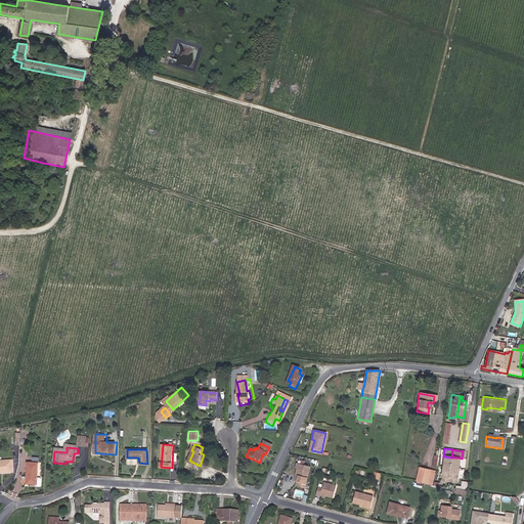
[(440,476),(449,478),(451,457),(443,456),(440,476)]
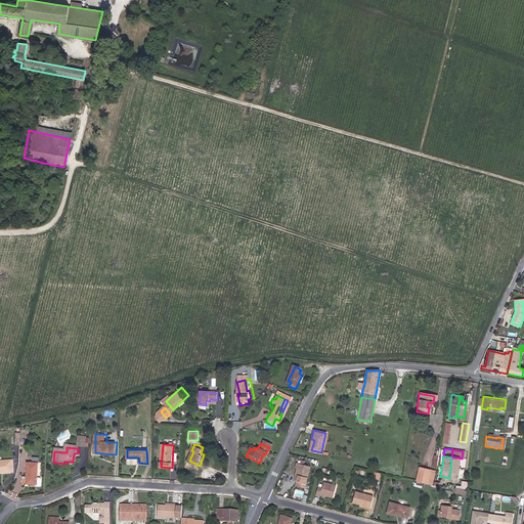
[(0,469),(0,471),(9,472),(10,460),(0,457),(0,469)]
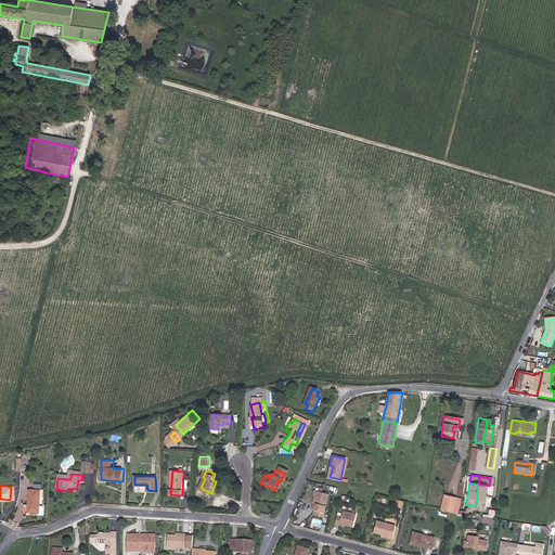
[(476,506),(482,507),(486,485),(478,485),(476,506)]
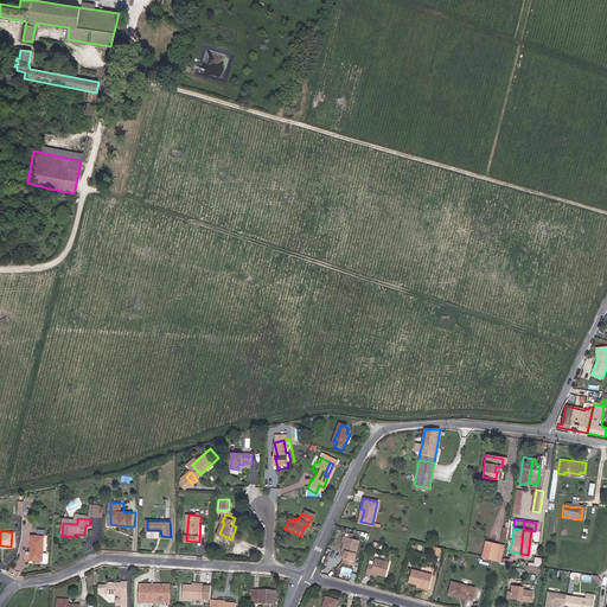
[(48,555),(46,554),(43,554),(44,535),(31,535),(30,560),(42,561),(42,562),(45,562),(46,561),(48,555)]
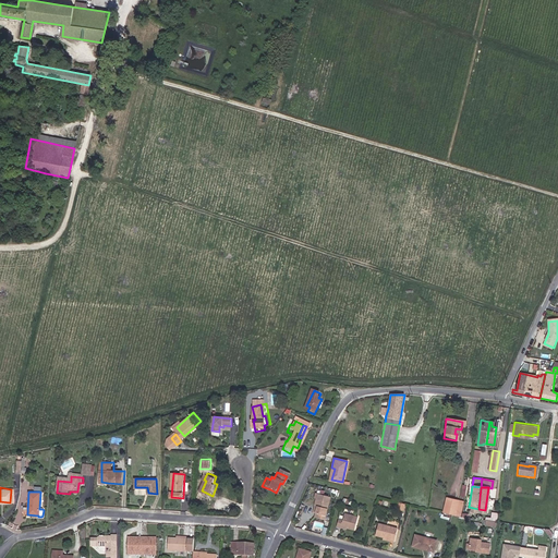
[(330,496),(318,493),(316,498),(315,504),(318,505),(316,512),(314,518),(323,521),(330,496)]
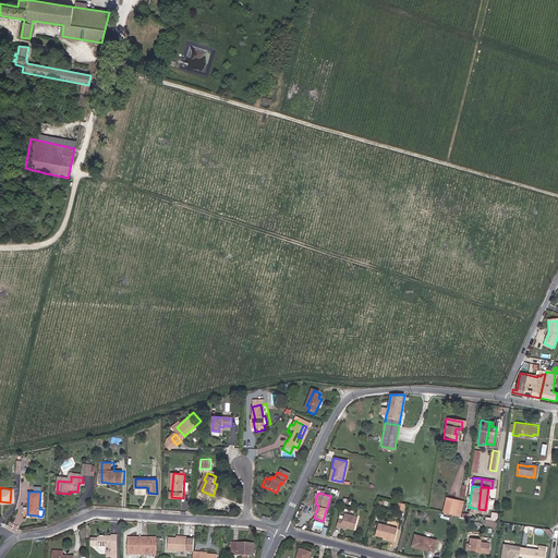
[(441,513),(450,516),(455,516),(457,500),(445,498),(441,513)]
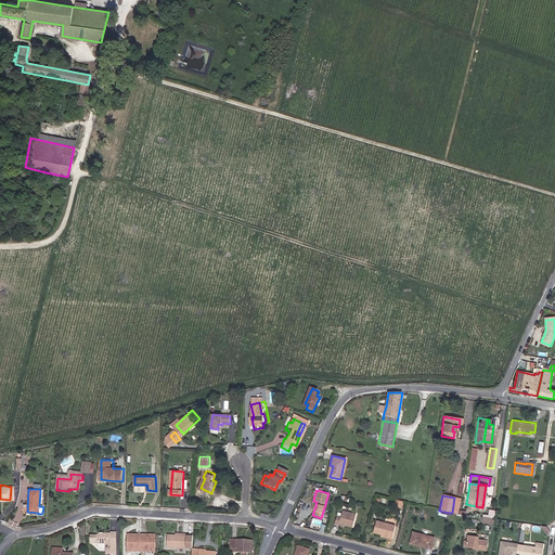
[(348,523),(347,524),(355,526),(359,513),(346,510),(344,516),(338,514),(335,524),(340,525),(341,520),(348,523)]
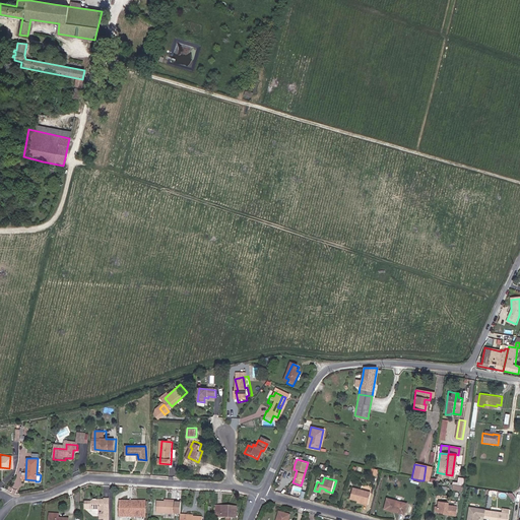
[(349,497),(355,499),(362,500),(362,503),(367,504),(370,492),(351,488),(349,497)]
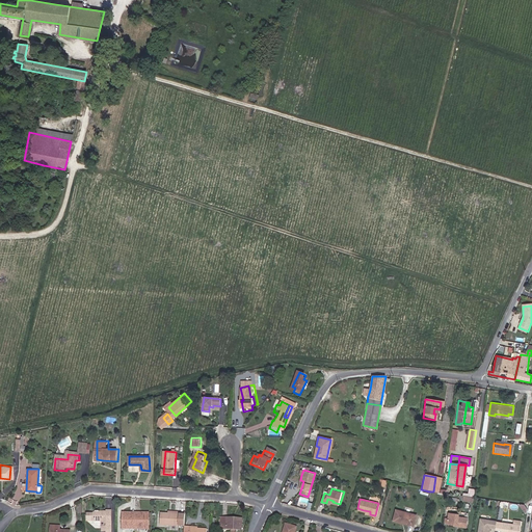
[(112,531),(113,509),(109,509),(109,511),(97,511),(96,512),(95,519),(97,520),(104,520),(104,531),(112,531)]
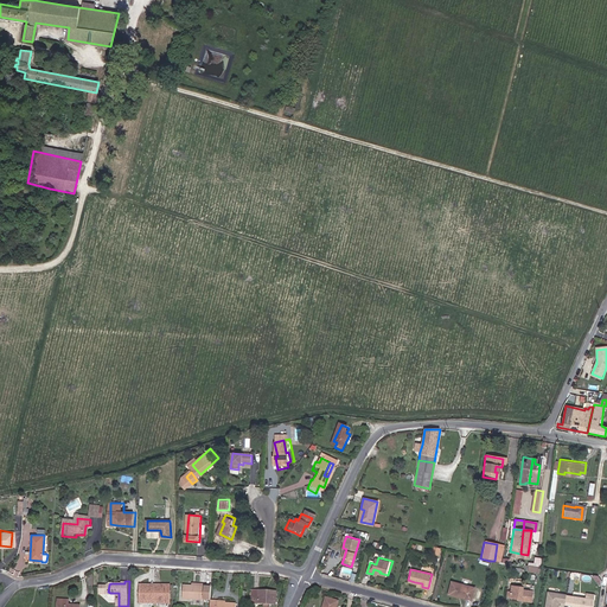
[(464,595),(464,596),(468,599),(471,587),(448,582),(446,594),(455,596),(455,594),(464,595)]
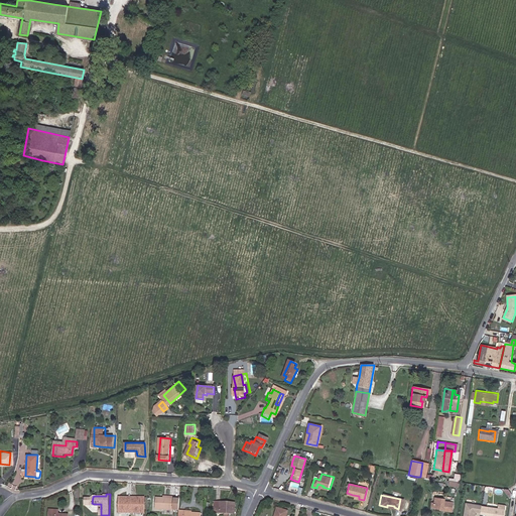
[(128,499),(128,496),(121,496),(121,512),(146,512),(146,496),(141,496),(141,499),(134,499),(128,499)]
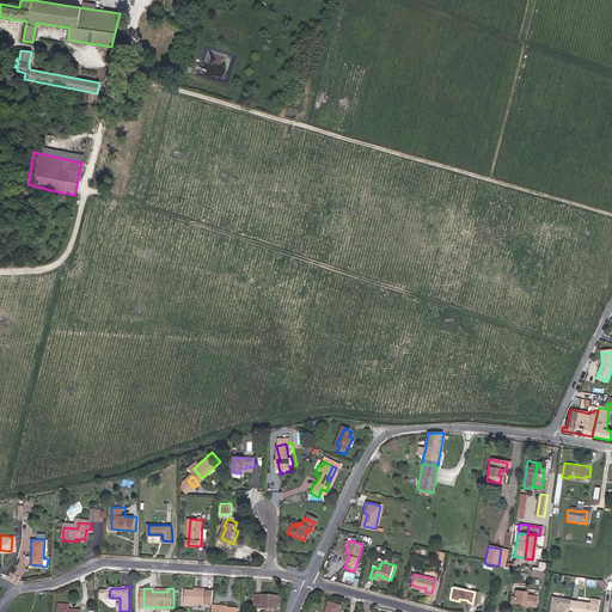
[(213,605),(214,592),(187,589),(185,603),(213,605)]
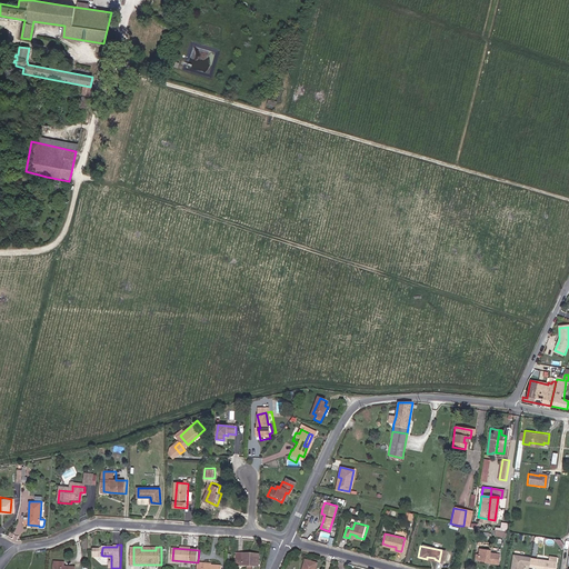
[(478,556),(477,561),(482,562),(487,563),(486,566),(495,568),(497,559),(490,557),(491,553),(479,550),(478,556)]
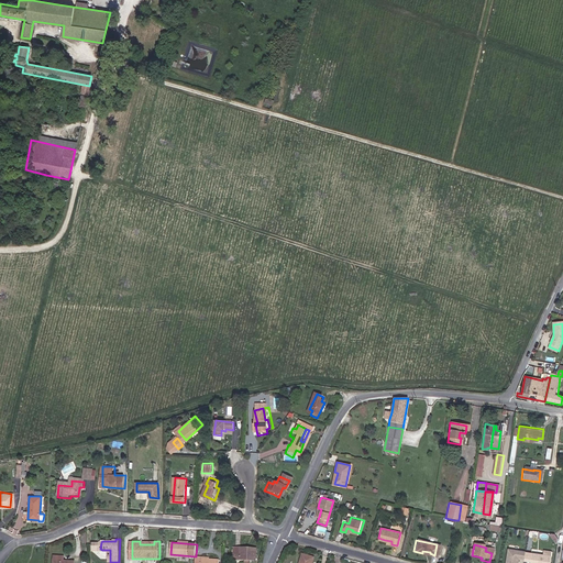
[(244,549),(244,547),(240,545),(240,549),(233,548),(232,560),(243,561),(243,558),(250,558),(250,561),(255,561),(256,548),(250,547),(250,549),(244,549)]
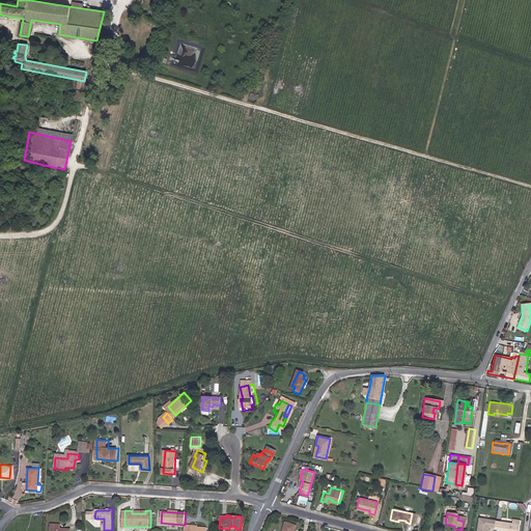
[(486,530),(487,528),(493,529),(494,522),(483,520),(477,525),(475,530),(486,530)]
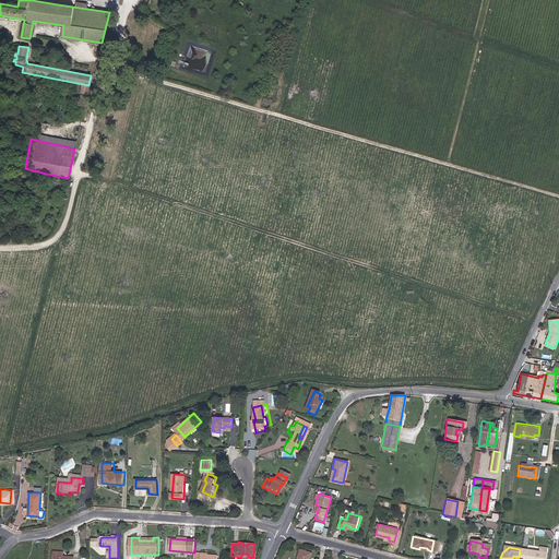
[(308,558),(310,552),(298,549),(296,558),(308,558)]
